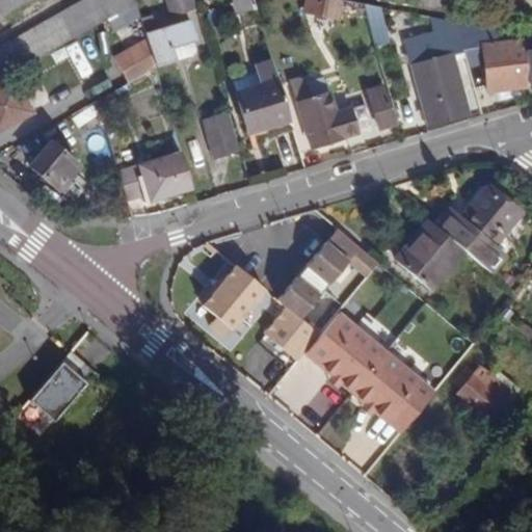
[(0,0),(0,16),(27,0),(0,0)]
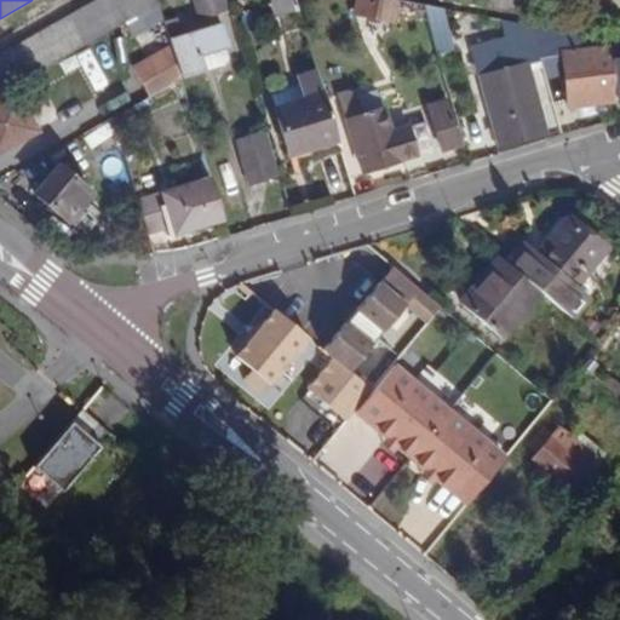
[(0,92),(159,3),(158,0),(93,0),(0,53),(0,92)]
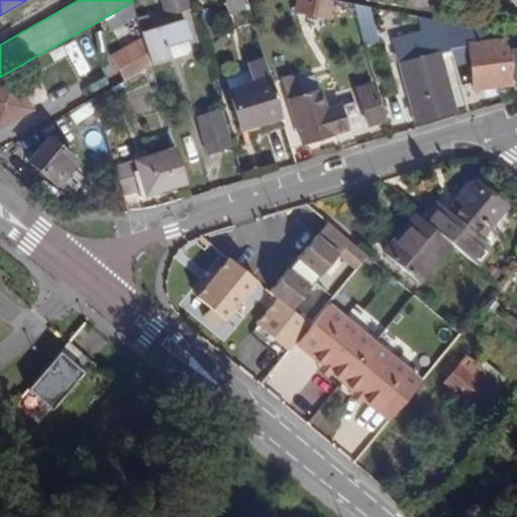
[(188,0),(163,0),(167,12),(190,5),(188,0)]
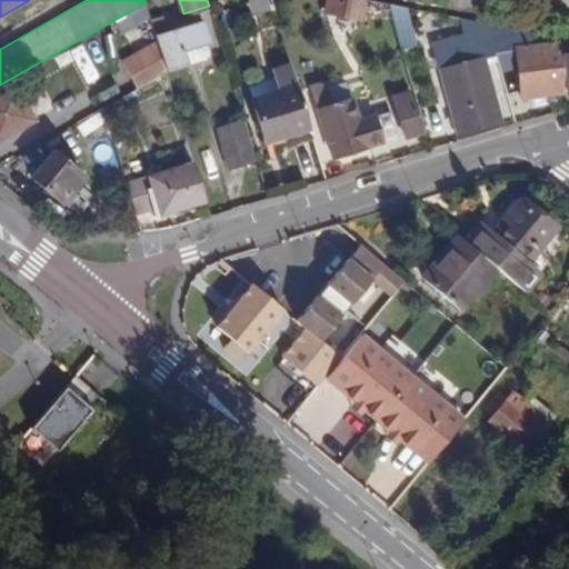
[(273,3),(256,0),(248,0),(253,17),(275,10),(273,3)]
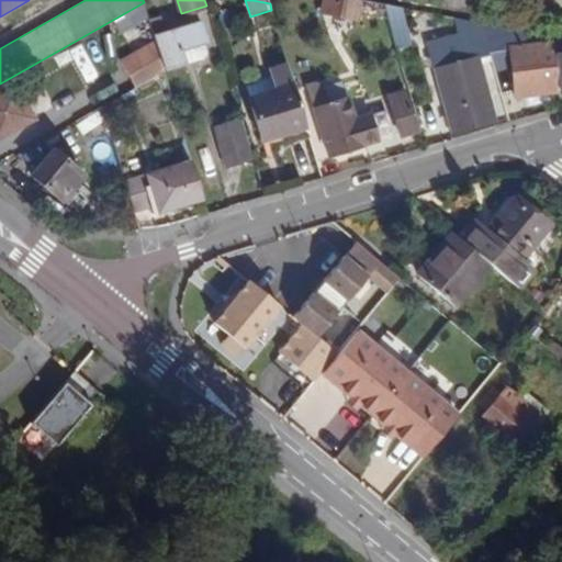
[(351,19),(355,0),(324,0),(322,13),(351,19)]
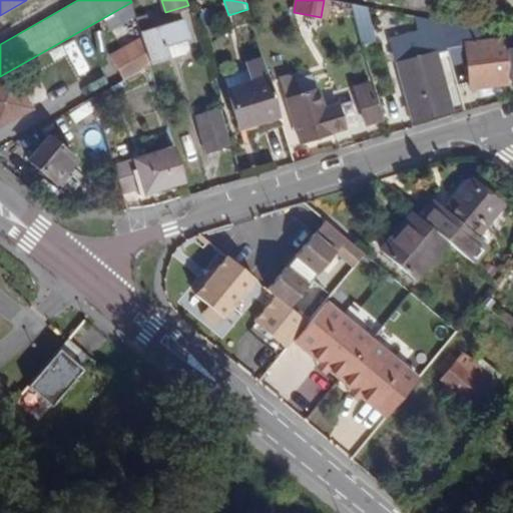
[(368,8),(349,4),(357,28),(369,25),(372,24),(368,8)]
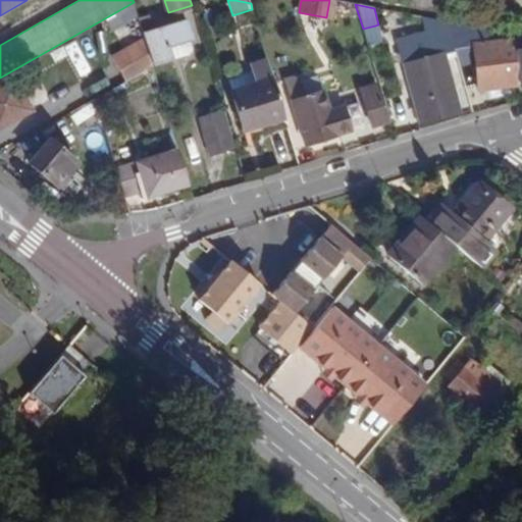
[(173,58),(169,46),(191,40),(193,39),(187,19),(153,30),(149,15),(138,18),(145,39),(152,64),(173,58)]
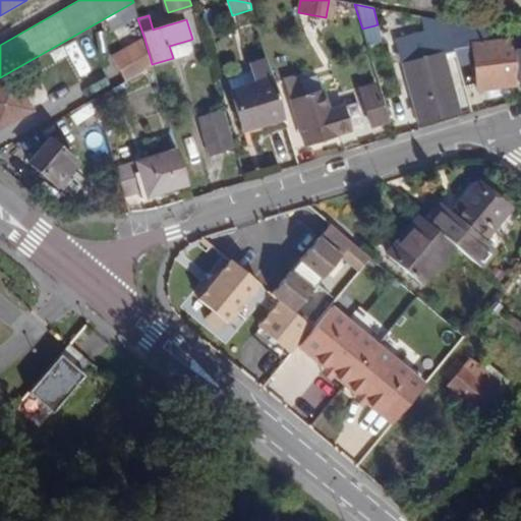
[(445,59),(455,57),(444,21),(424,17),(424,34),(396,41),(418,124),(460,113),(445,59)]
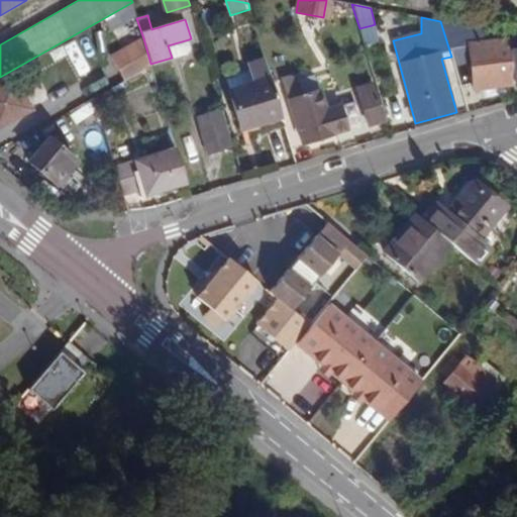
[(440,21),(451,57),(453,62),(469,58),(469,65),(480,64),(483,88),(514,85),(514,83),(510,48),(509,37),(486,39),(484,29),(440,21)]
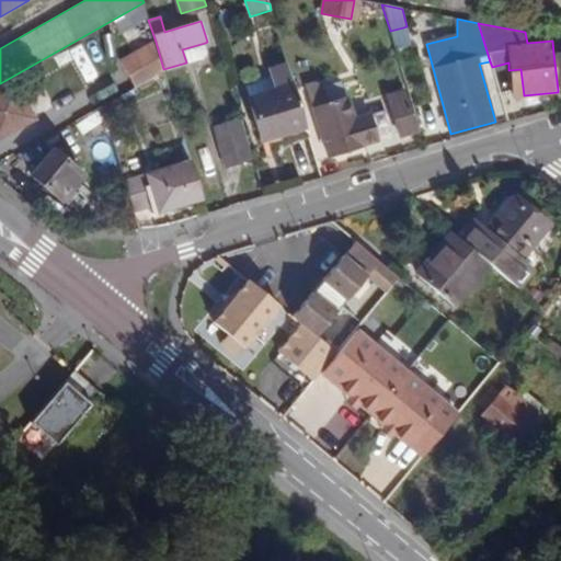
[(560,52),(560,37),(551,36),(552,41),(553,53),(560,52)]
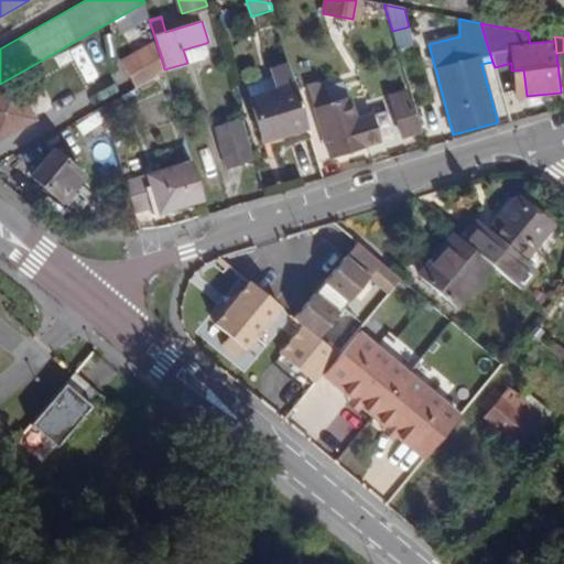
[(164,69),(156,42),(120,62),(136,87),(165,72),(164,69)]
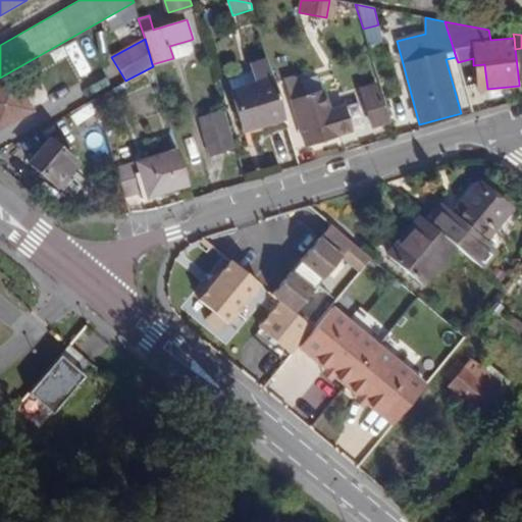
[(169,46),(173,58),(191,53),(194,48),(191,40),(169,46)]
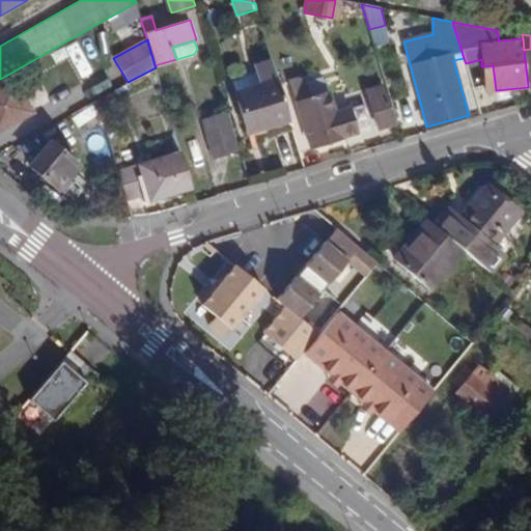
[(289,120),(272,59),(255,63),(261,85),(233,92),(246,134),(289,120)]
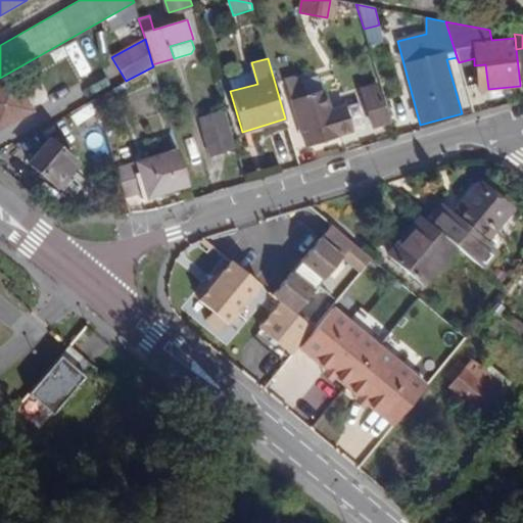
[(477,91),(488,89),(485,64),(474,65),(477,91)]
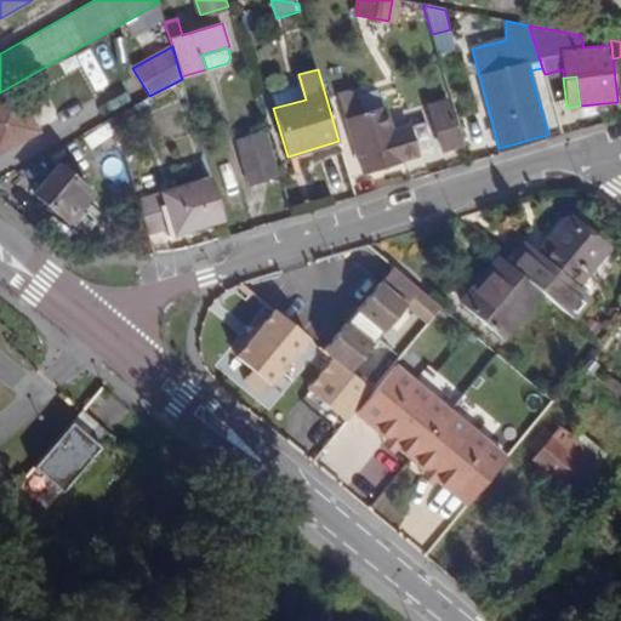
[(340,93),(347,115),(364,110),(357,89),(340,93)]
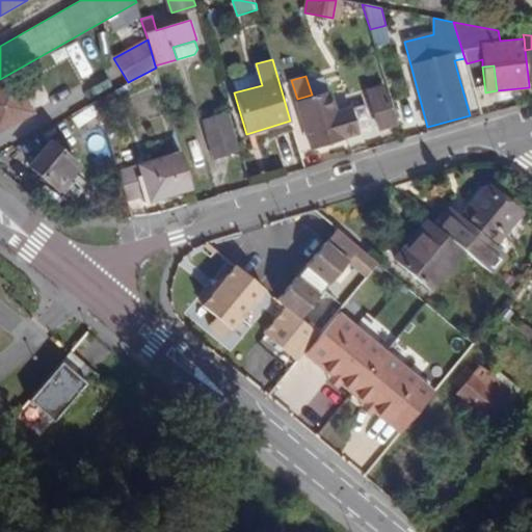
[(14,78),(0,85),(0,128),(31,111),(14,78)]
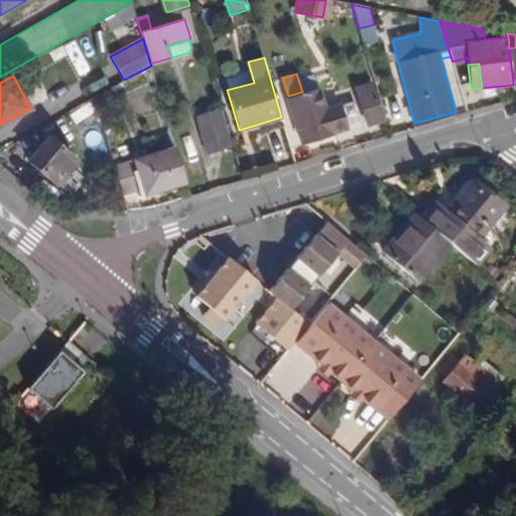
[(372,84),(356,89),(367,125),(384,120),(372,84)]
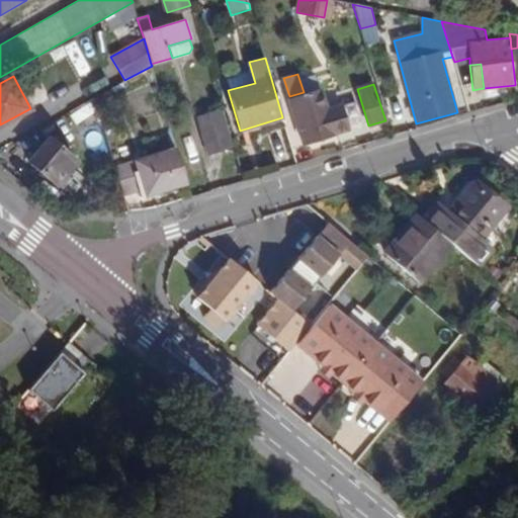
[(93,98),(96,110),(118,99),(112,87),(93,98)]
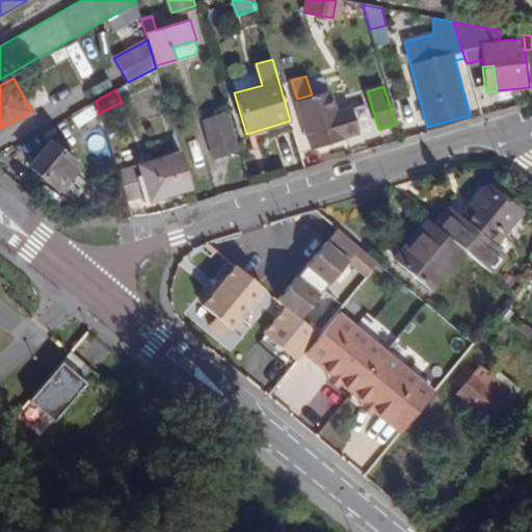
[(327,91),(297,101),(312,150),(343,139),(342,136),(358,132),(351,108),(335,113),(327,91)]
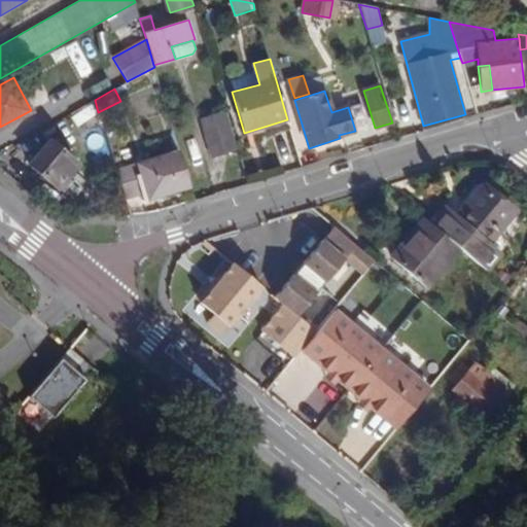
[(98,112),(95,100),(71,113),(76,124),(98,112)]
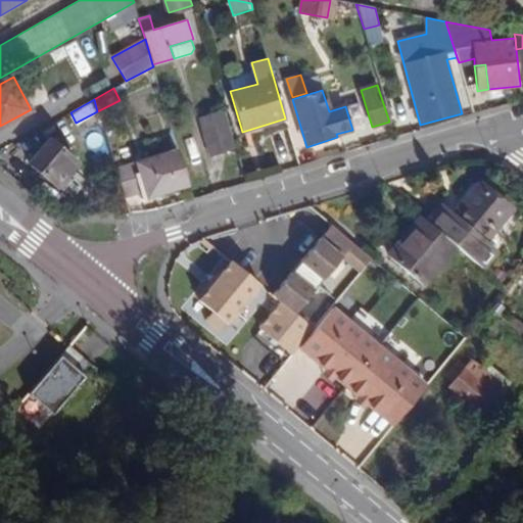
[(224,108),(199,116),(211,155),(236,148),(224,108)]
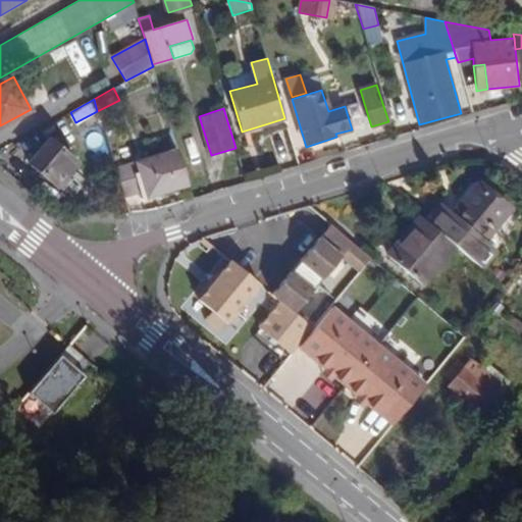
[(77,161),(47,137),(27,162),(57,187),(77,161)]
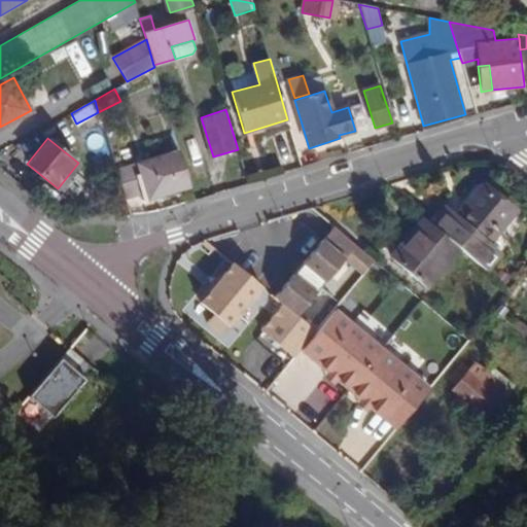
[(143,200),(189,185),(179,149),(116,168),(126,198),(140,194),(143,200)]
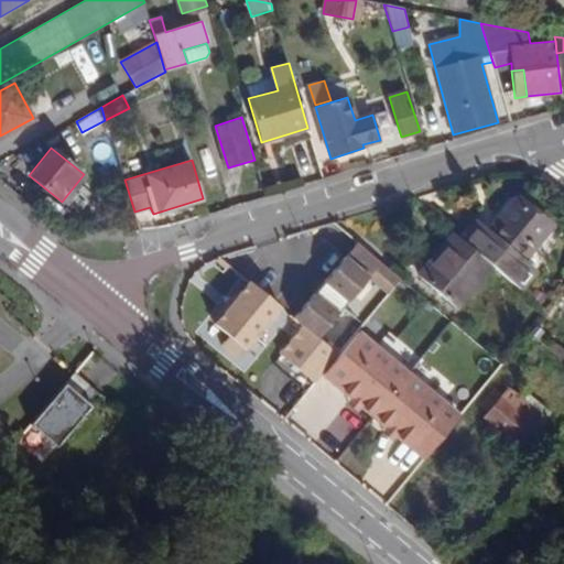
[(461,238),(492,266),(520,289),(534,272),(521,261),(551,226),(525,204),(510,205),(487,232),(475,221),(461,238)]
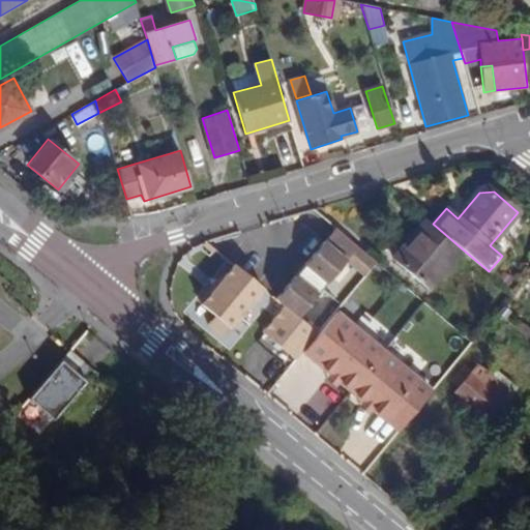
[(463,249),(433,224),(425,217),(392,257),(430,289),(463,249)]
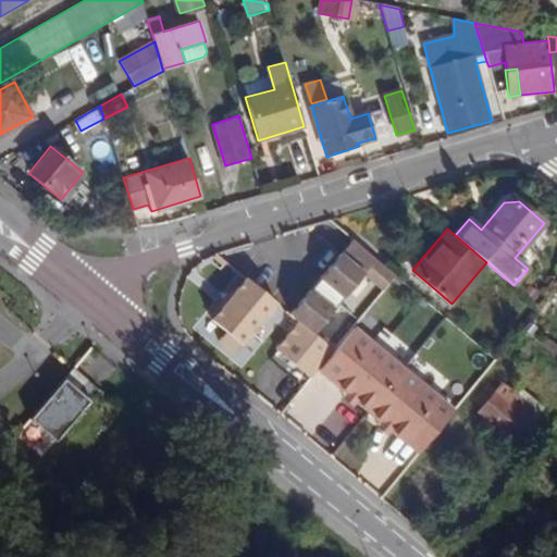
[(362,273),(338,254),(319,279),(342,297),(362,273)]
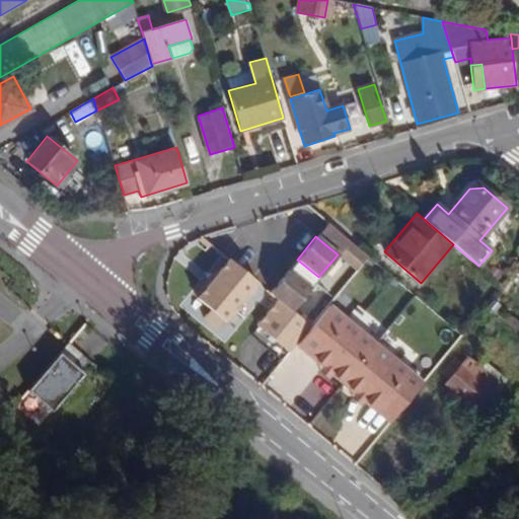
[(318,277),(297,260),(288,270),(310,288),(318,277)]
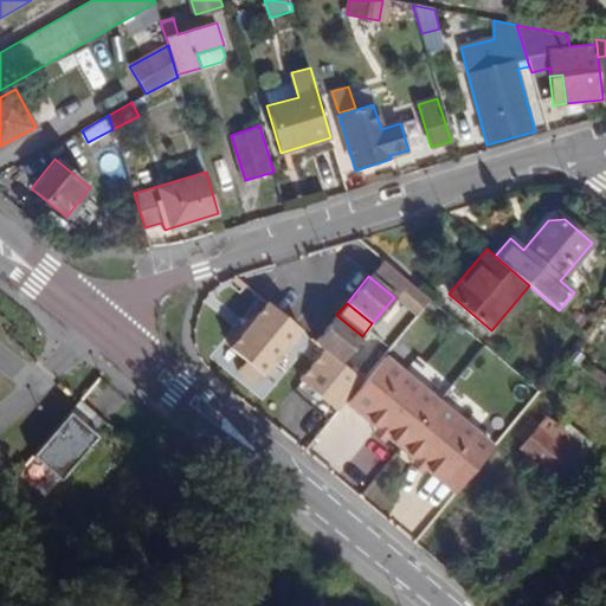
[(264,376),(302,331),(269,304),(231,350),(247,363),(240,373),(255,385),(262,375),(264,376)]
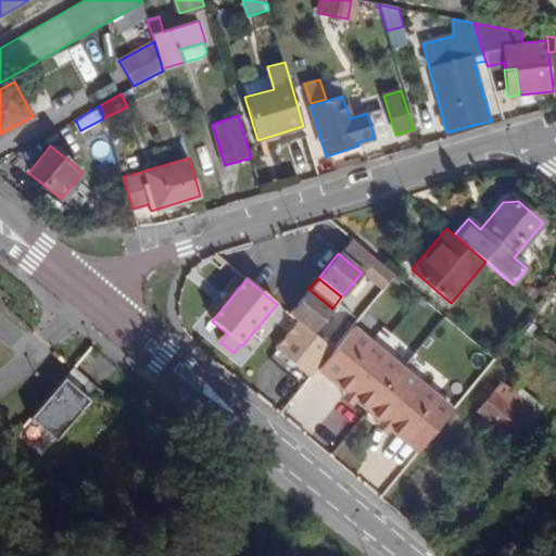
[(332,308),(308,289),(289,314),(300,323),(313,332),(332,308)]
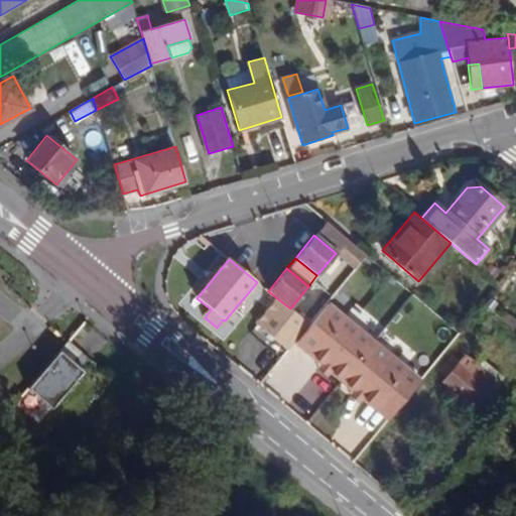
[(290,308),(278,299),(257,325),(288,351),(294,343),(309,325),(290,308)]
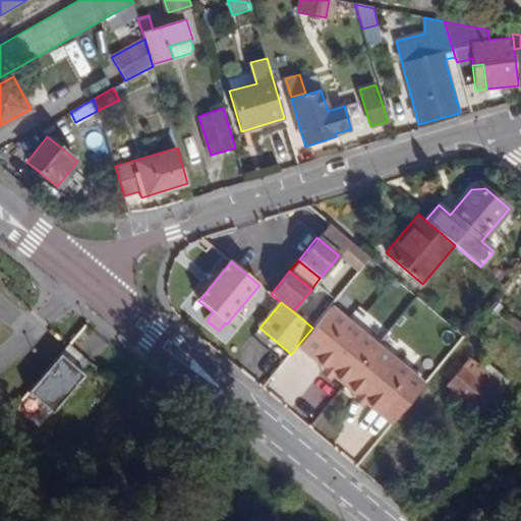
[(377,347),(330,307),(312,328),(297,346),(326,368),(333,374),(344,385),(377,347)]
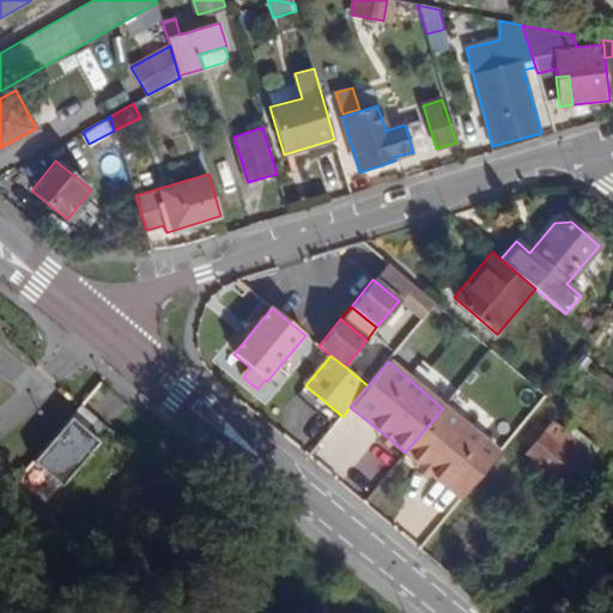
[(98,419),(83,407),(72,419),(87,432),(98,419)]
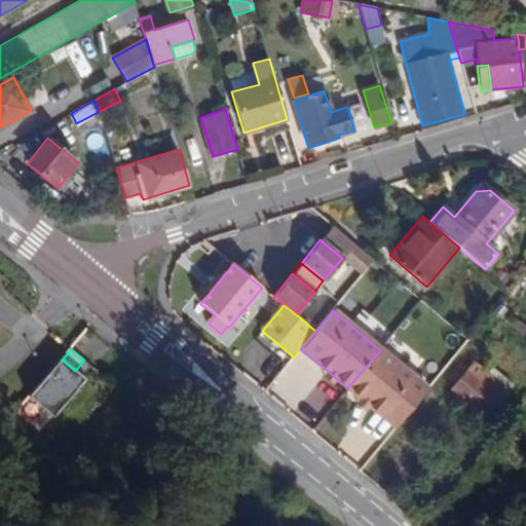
[(428,389),(380,350),(347,388),(361,399),(369,405),(396,427),(428,389)]
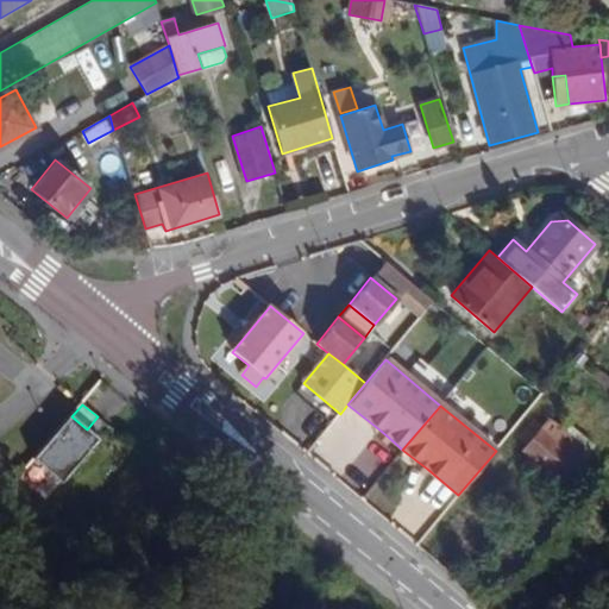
[(111,427),(98,416),(87,429),(71,416),(35,460),(63,484),(111,427)]
